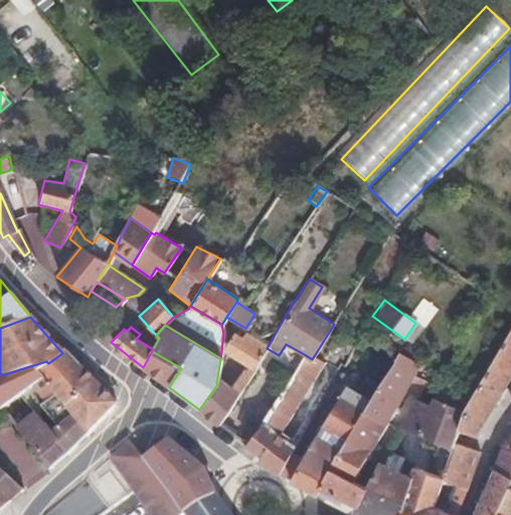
[(464,412),(458,428),(475,435),(510,372),(510,435),(502,448),(494,470),(510,477),(510,328),(463,412),(464,412)]
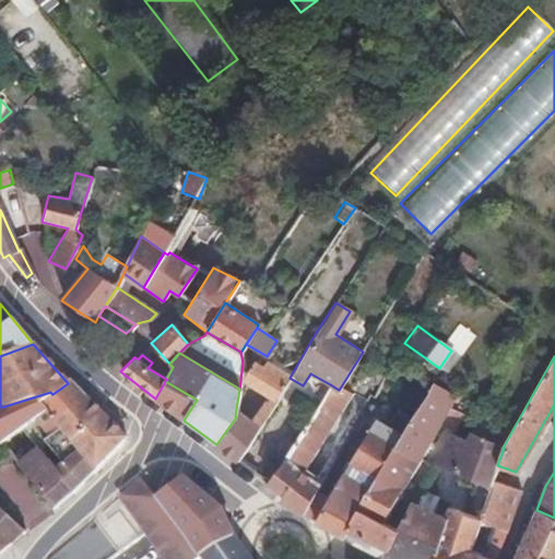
[(270,397),(275,401),(290,378),(291,376),(266,360),(262,366),(255,361),(243,381),(270,397)]
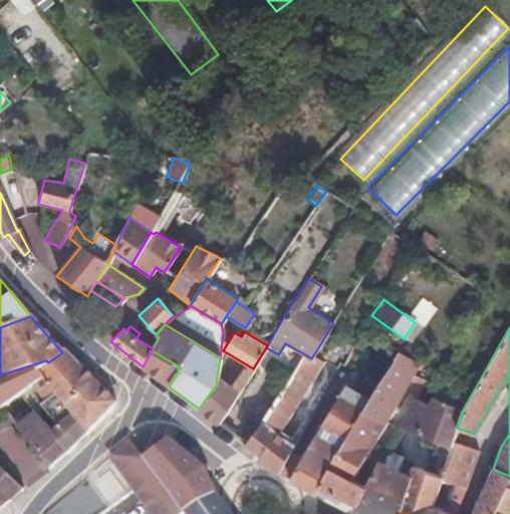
[(278,354),(296,365),(303,353),(285,343),(278,354)]
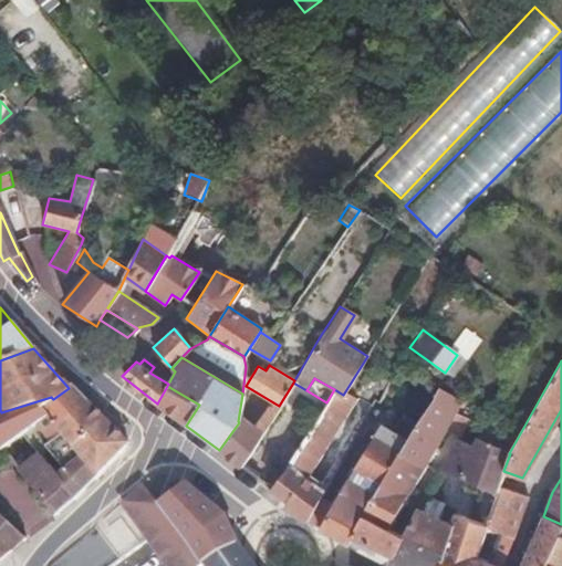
[(157,404),(186,426),(199,405),(167,386),(157,404)]
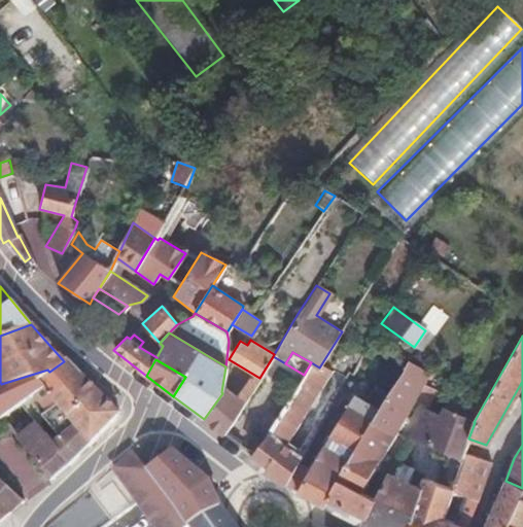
[(56,405),(82,376),(66,360),(64,361),(49,372),(47,370),(1,384),(0,384),(0,417),(32,395),(44,412),(56,405)]
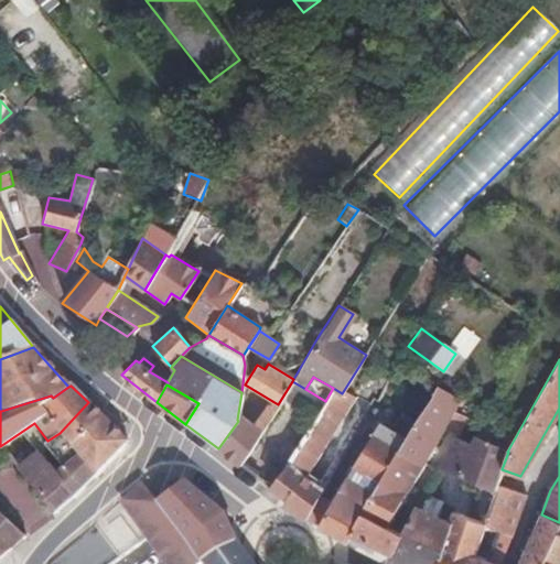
[(460,399),(438,386),(431,397),(453,410),(460,399)]
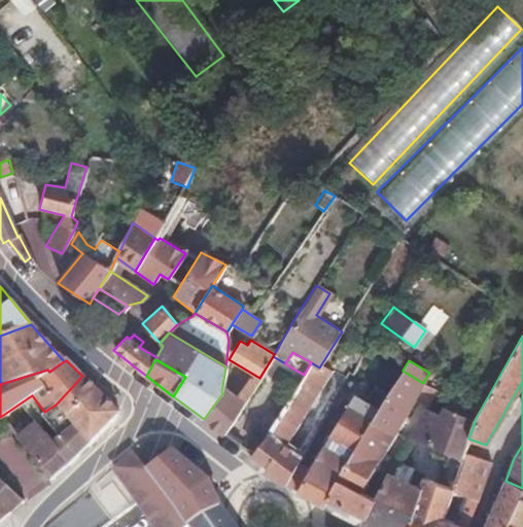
[(263,472),(285,486),(302,457),(301,456),(290,448),(285,444),(329,371),(321,364),(319,367),(311,362),(304,375),(294,391),(287,400),(269,429),(251,456),(267,465),(263,472)]
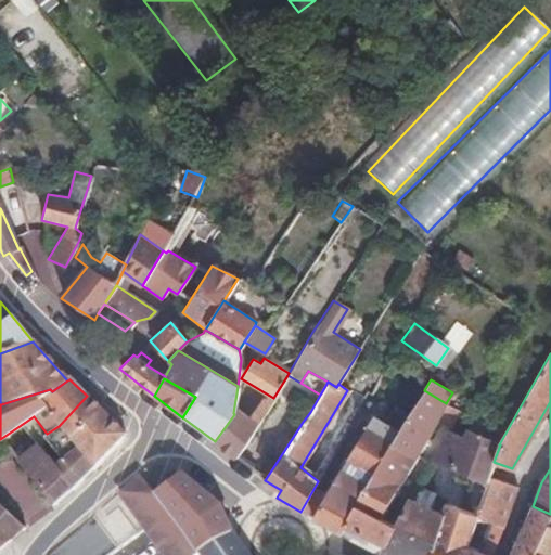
[(357,506),(381,518),(437,420),(448,426),(457,410),(446,403),(424,390),(409,417),(357,506)]
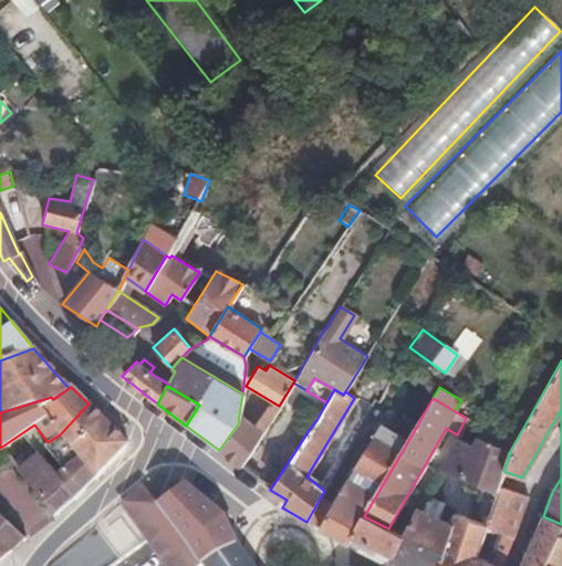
[(219,450),(240,467),(279,406),(273,402),(256,428),(242,418),(239,422),(219,450)]
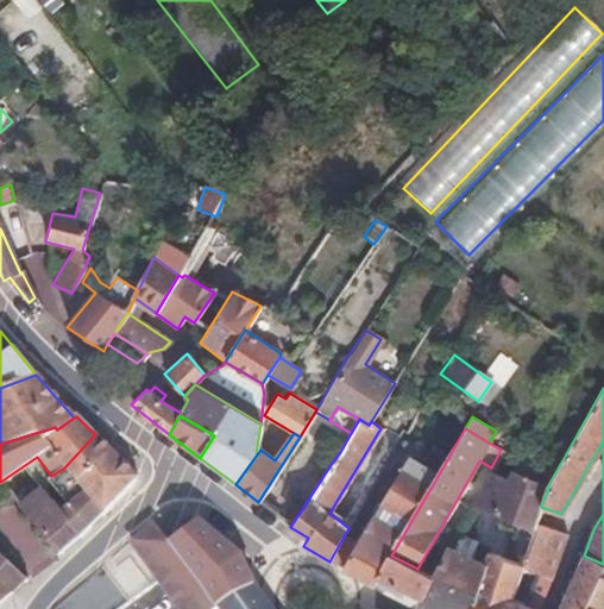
[(51,476),(46,479),(68,506),(60,514),(77,538),(104,513),(137,477),(95,434),(64,468),(51,476)]
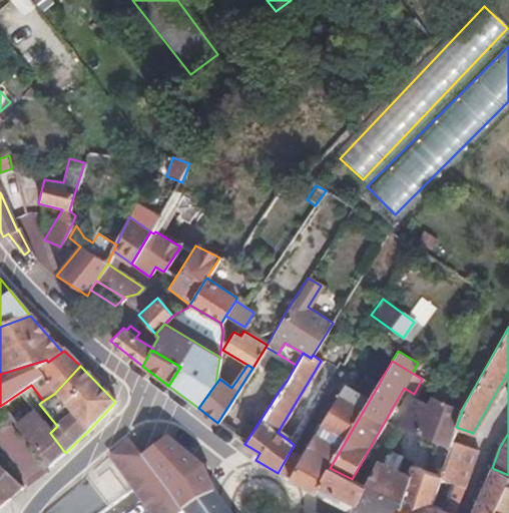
[(289,480),(316,492),(319,486),(330,468),(378,386),(364,378),(356,393),(343,386),(319,425),(315,433),(304,452),(289,480)]
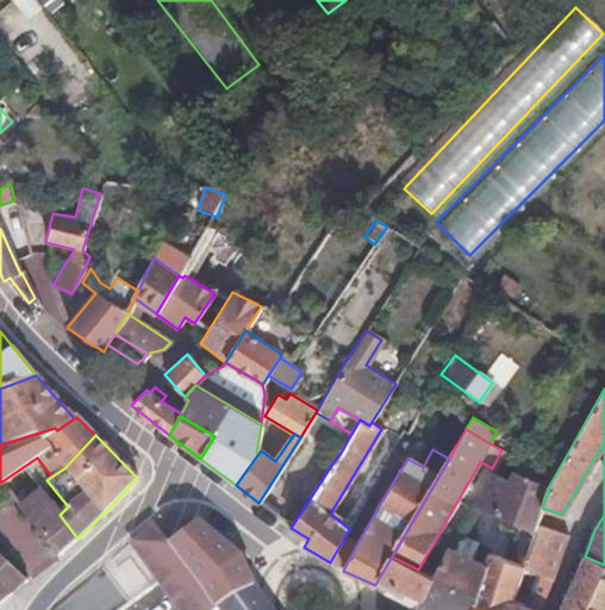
[(504,559),(521,565),(534,530),(536,523),(542,508),(549,489),(548,489),(513,473),(510,483),(491,474),(474,505),(518,524),(504,559)]
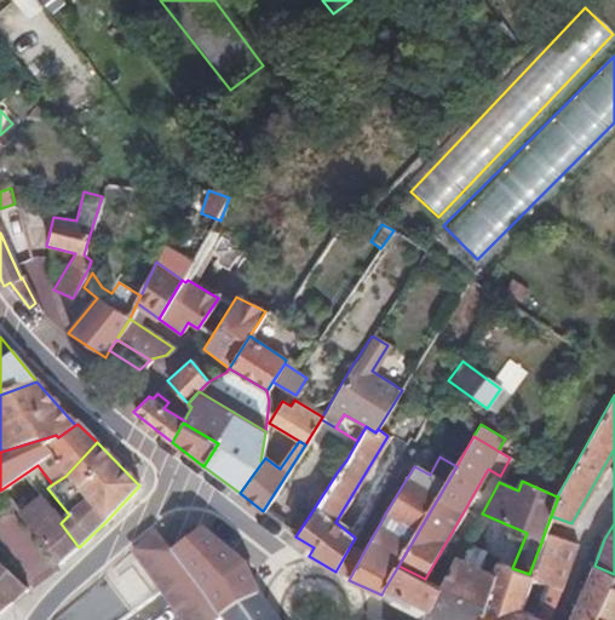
[(58,566),(79,547),(61,523),(42,499),(19,517),(58,566)]
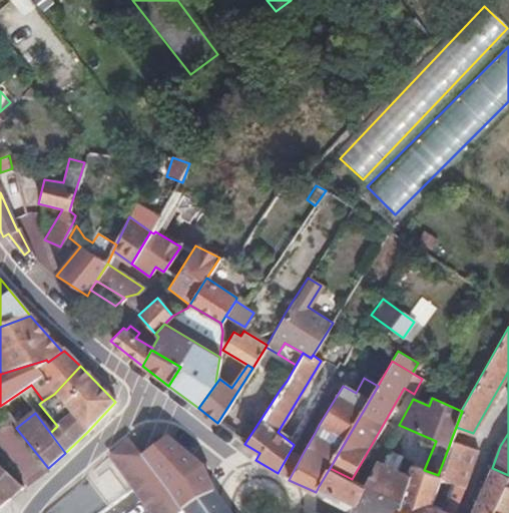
[(0,462),(30,490),(44,475),(0,433),(0,462)]
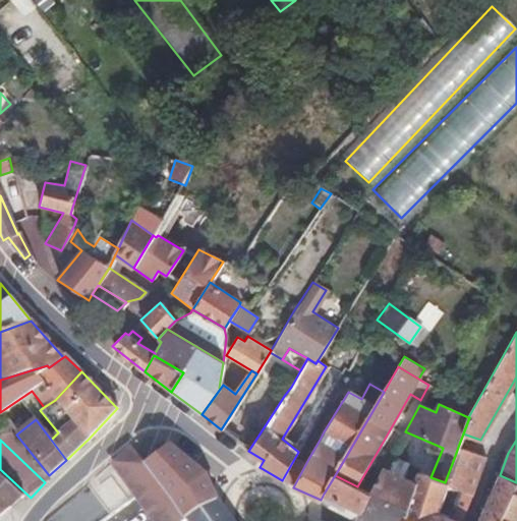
[(43,520),(99,520),(132,496),(151,520),(182,520),(186,518),(187,520),(231,520),(217,501),(207,476),(169,445),(145,464),(129,446),(44,520),(43,520)]
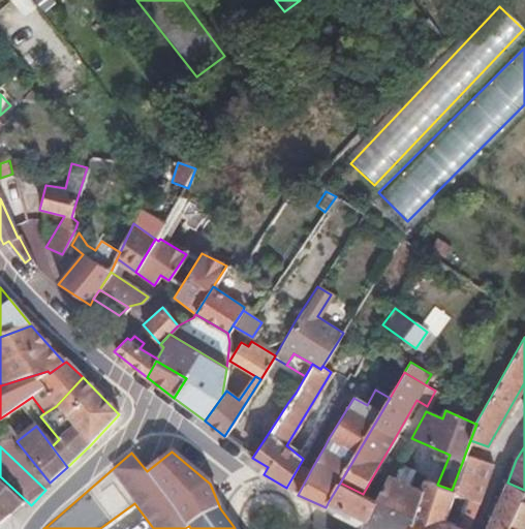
[(439,521),(435,528),(465,528),(477,502),(491,464),(465,454),(463,460),(452,490),(451,492),(467,498),(456,527),(439,521)]
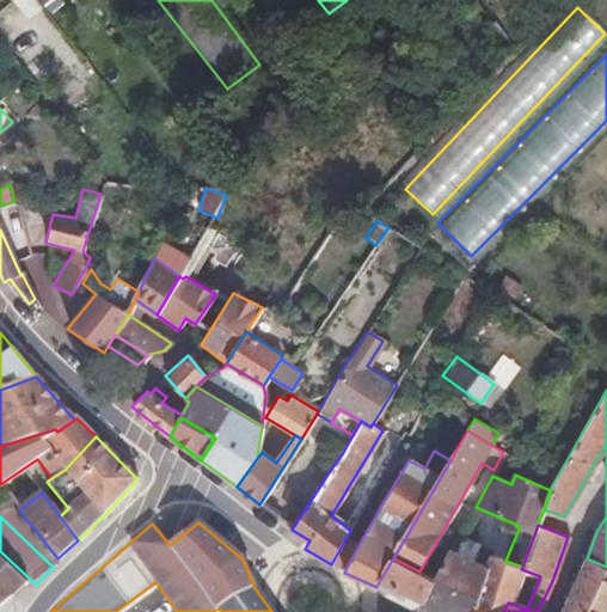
[(331,564),(344,573),(362,539),(350,531),(331,564)]
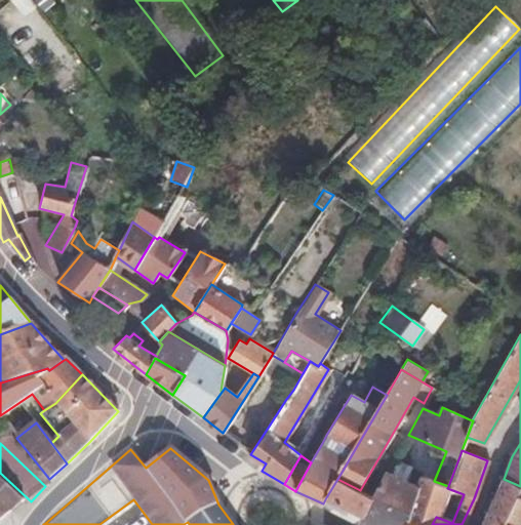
[(361,522),(369,524),(391,524),(404,481),(386,472),(373,496),(364,516),(361,522)]
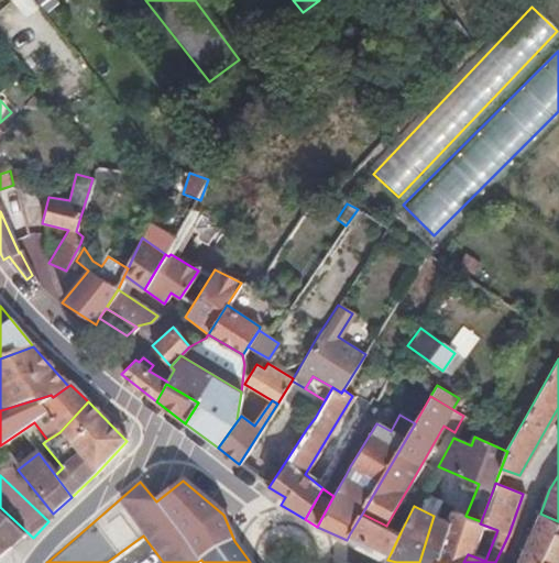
[(436,562),(463,562),(468,554),(480,523),(481,521),(466,516),(451,510),(448,522),(436,562)]
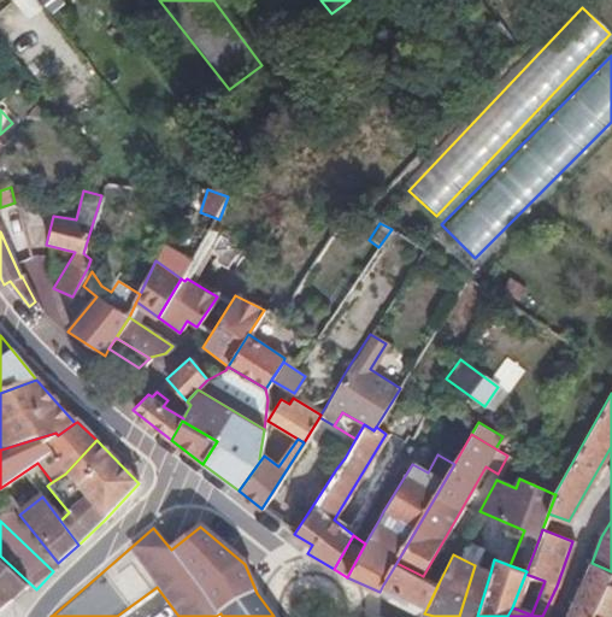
[(0,589),(11,600),(27,588),(0,562),(0,589)]
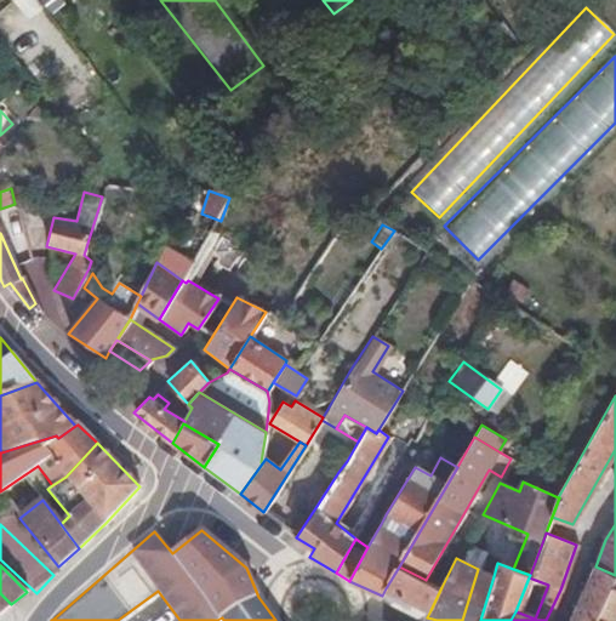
[(426,580),(399,567),(386,588),(412,602),(426,580)]
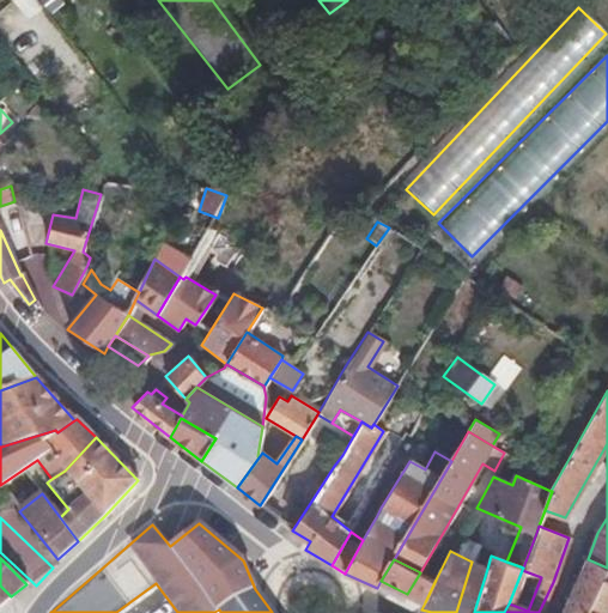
[(588,612),(607,570),(607,568),(588,559),(567,600),(561,612),(588,612)]
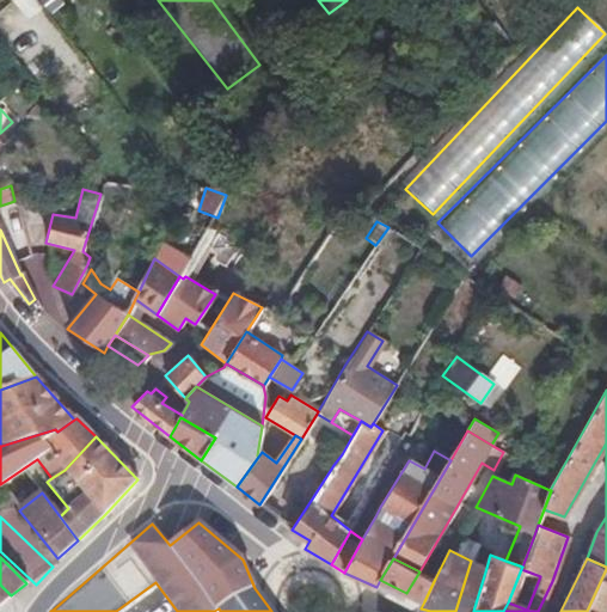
[(455,611),(473,611),(486,568),(471,561),(455,611)]
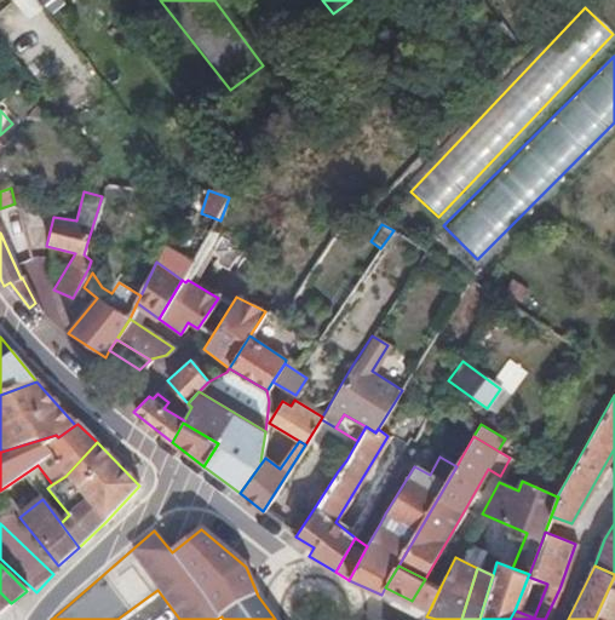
[(614,619),(614,577),(595,619),(614,619)]
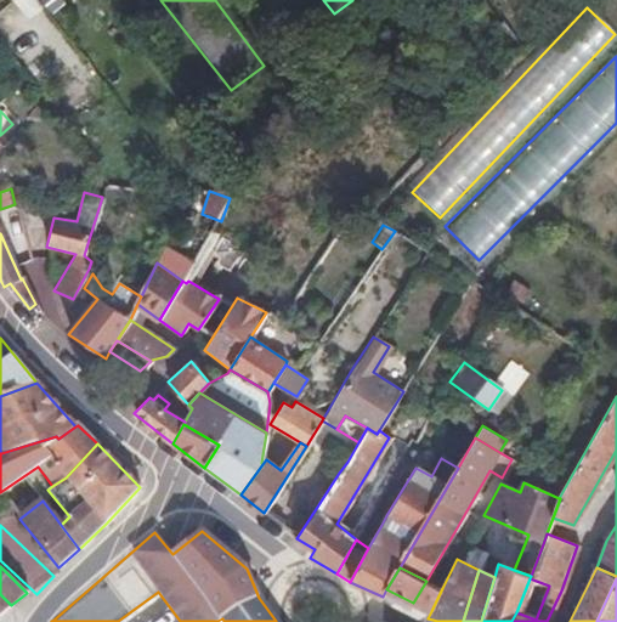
[(413,603),(431,611),(442,588),(426,581),(413,603)]
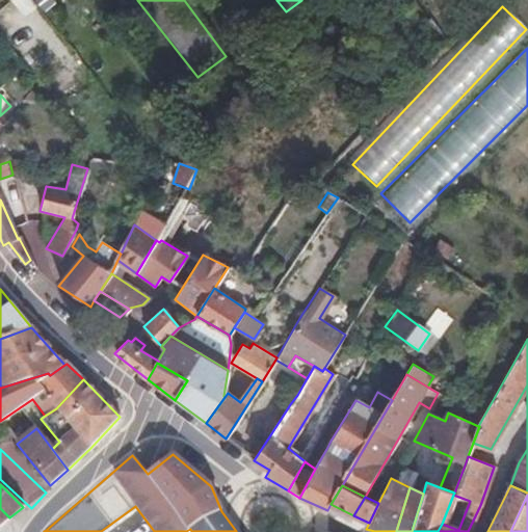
[(0,526),(9,517),(0,508),(0,526)]
